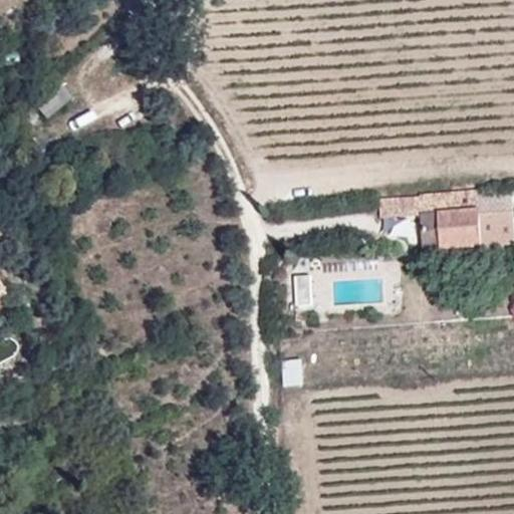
[(72,97),(60,84),(34,106),(46,120),(72,97)]
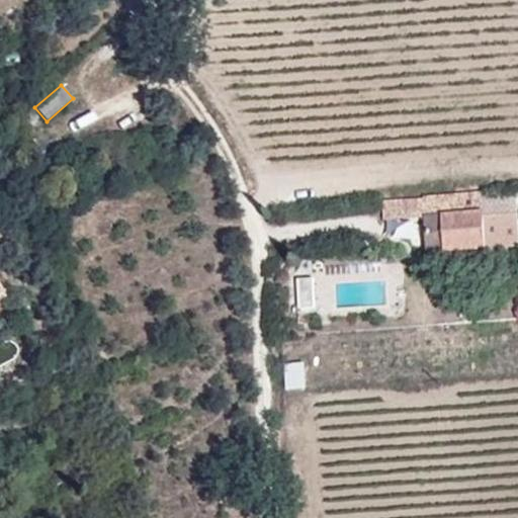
[(425,207),(482,201),(481,193),(424,197),(424,199),(425,207)]
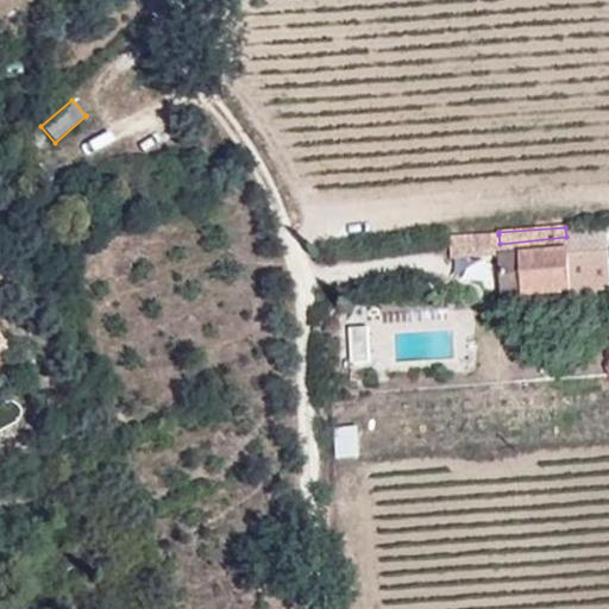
[(450,238),(450,248),(500,244),(498,234),(450,238)]
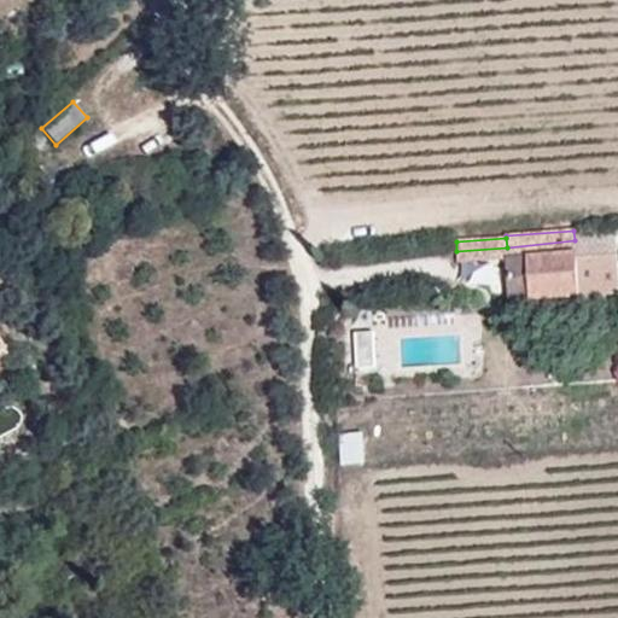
[(576,252),(575,240),(507,248),(507,257),(576,252)]
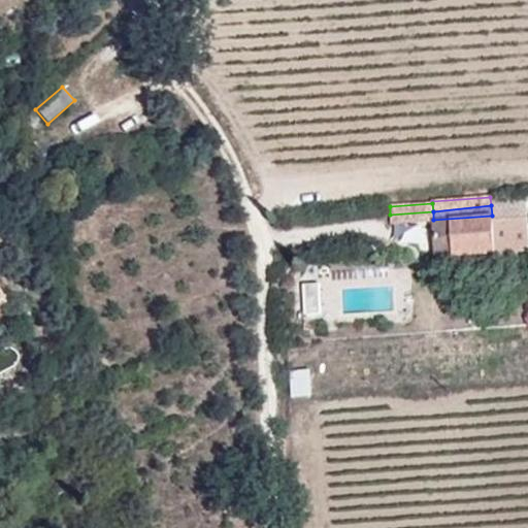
[(433,211),(390,215),(390,224),(433,222),(433,220),(433,211)]
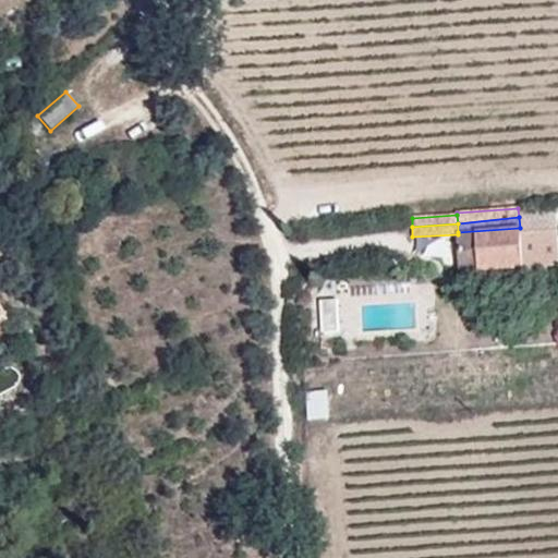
[(458,232),(458,234),(461,270),(557,262),(557,230),(521,233),(520,228),(458,232)]
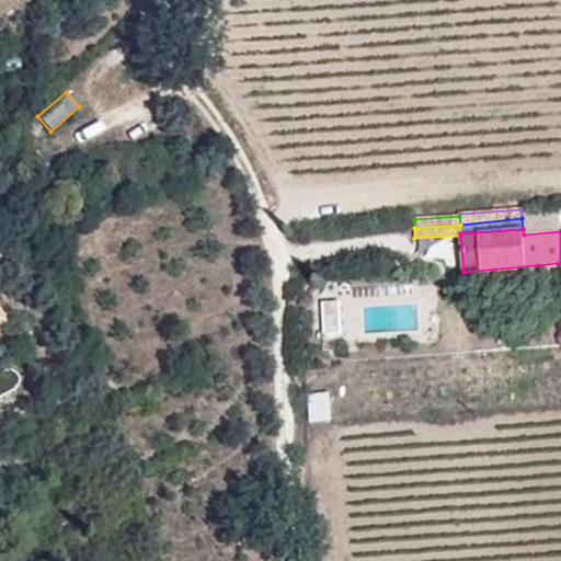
[(334,351),(334,341),(323,340),(322,350),(334,351)]
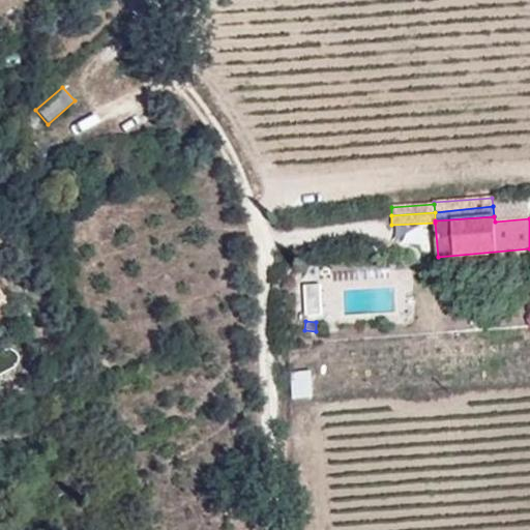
All buildings are outlined.
